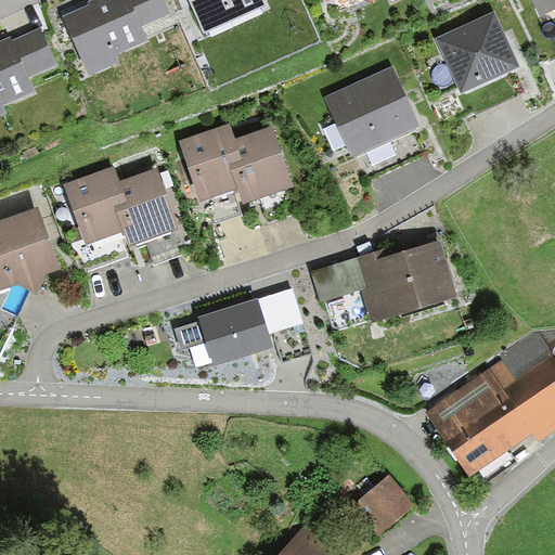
[(93,0),(89,2),(90,5),(62,17),(88,76),(119,62),(114,52),(145,39),(139,25),(168,12),(163,0),(93,0)]
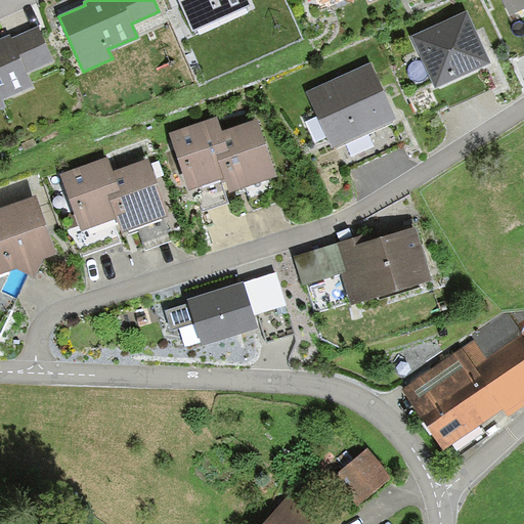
[(178,0),(193,32),(254,4),(252,0),(178,0)]
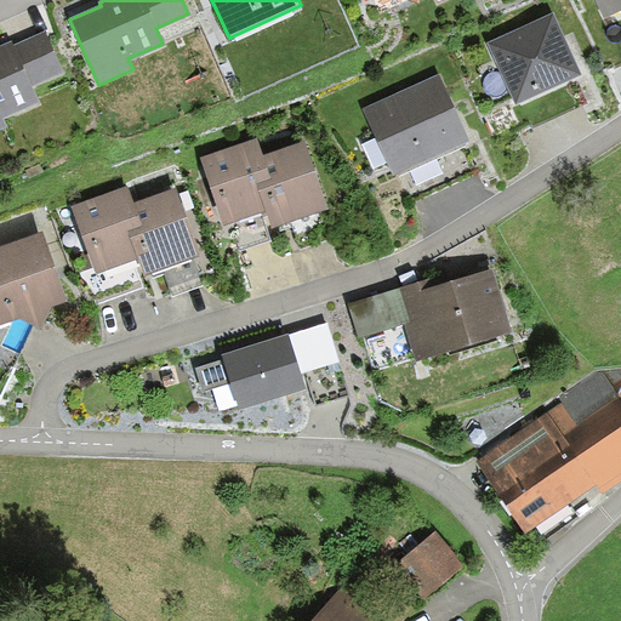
[(620,0),(597,0),(604,15),(620,6),(620,0)]
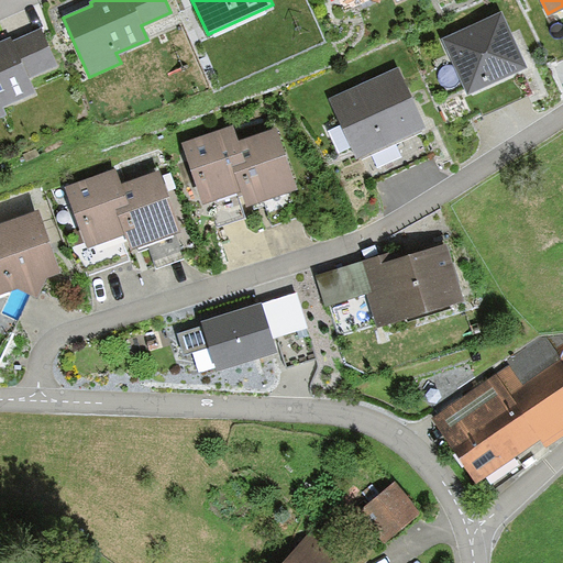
[(527,68),(500,12),(442,40),(467,96),(527,68)]
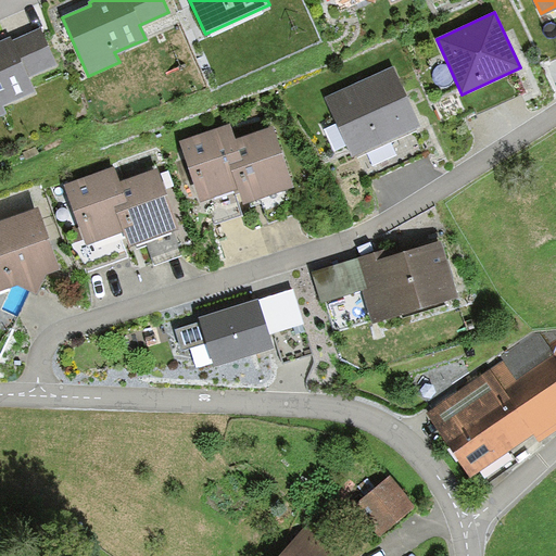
[(0,117),(5,115),(1,105),(33,92),(27,78),(58,65),(41,29),(11,42),(10,39),(0,42),(0,117)]
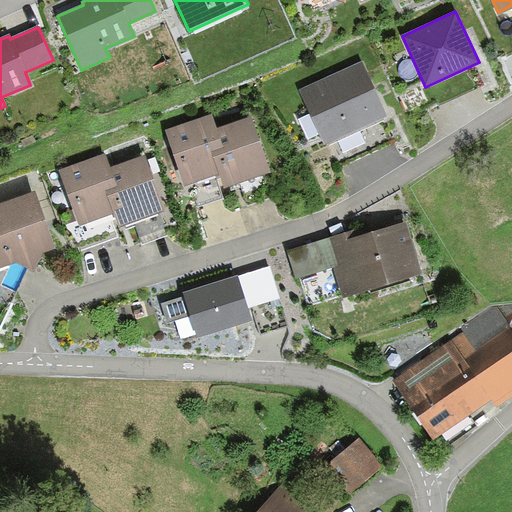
[(386,119),(391,116),(363,58),(299,89),(326,146),(330,144),(340,166),(396,139),(386,119)]
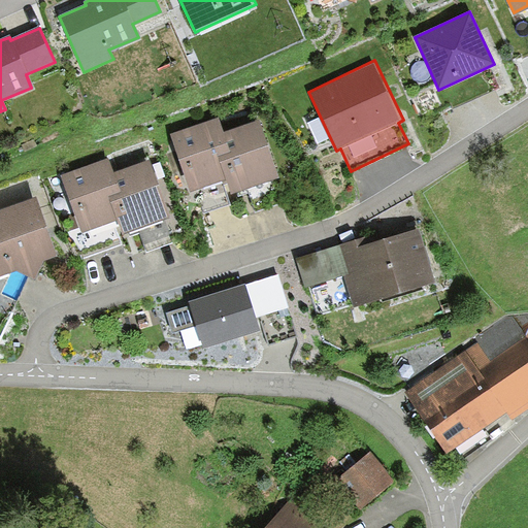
[(230,194),(278,177),(259,121),(224,133),(219,118),(170,134),(191,193),(195,192),(202,212),(230,203),(224,185),(227,184),(230,194)]
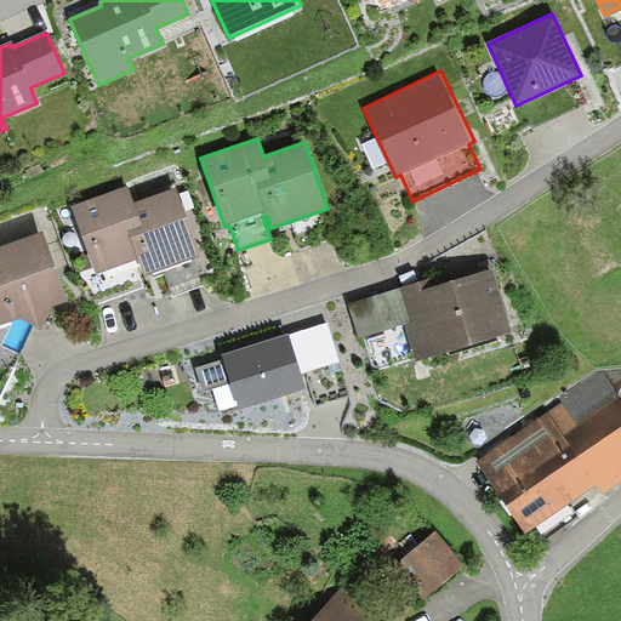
[(194,258),(199,257),(176,192),(134,208),(127,188),(73,208),(93,266),(83,269),(95,305),(143,288),(132,257),(138,256),(146,275),(151,274),(153,278),(164,273),(172,296),(204,284),(194,258)]
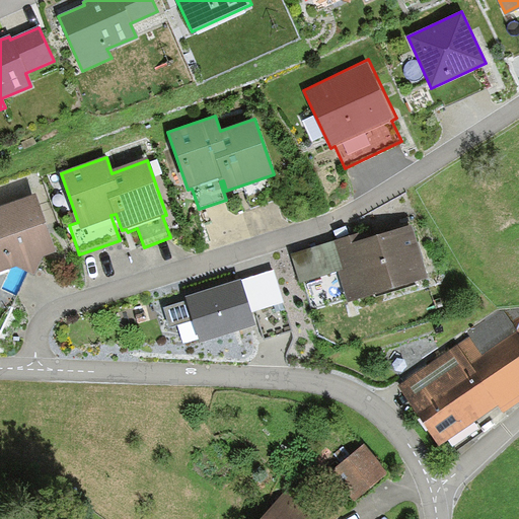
[(0,273),(17,268),(33,274),(43,256),(56,252),(34,196),(0,208),(0,273)]
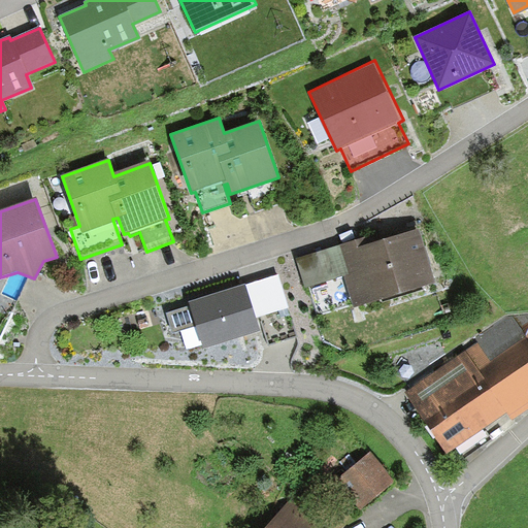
[(355,306),(435,282),(419,230),(371,244),(368,236),(342,244),(352,274),(310,288),(319,312),(354,301),(355,306)]
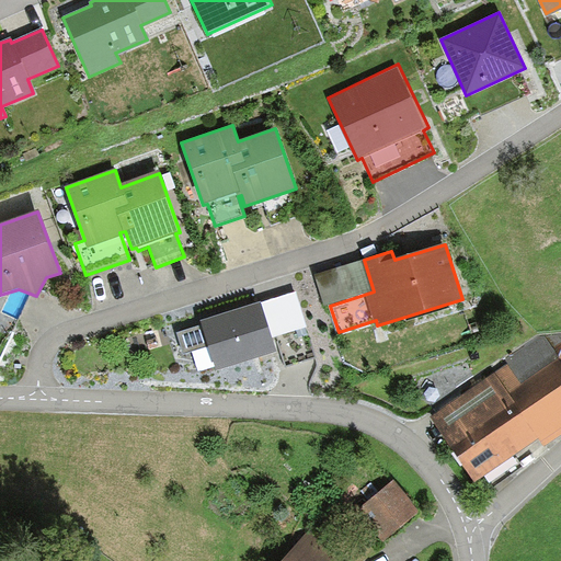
[(374,292),(364,260),(313,275),(323,308),(330,306),(374,292)]
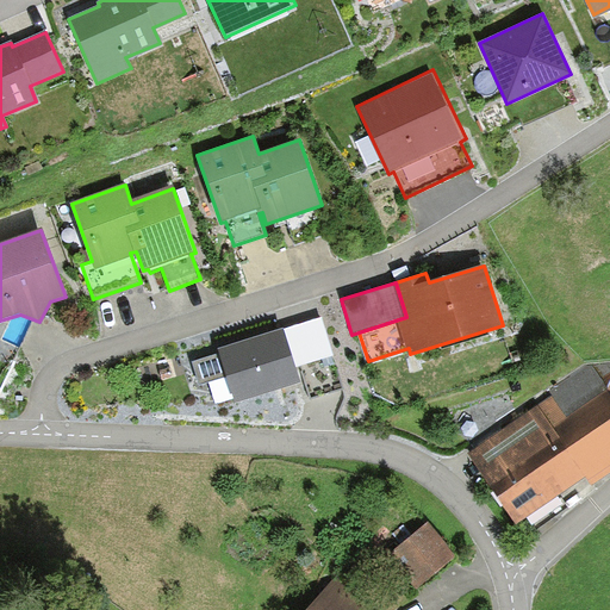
[(322,316),(284,328),(296,367),(300,366),(311,398),(344,388),(322,316)]
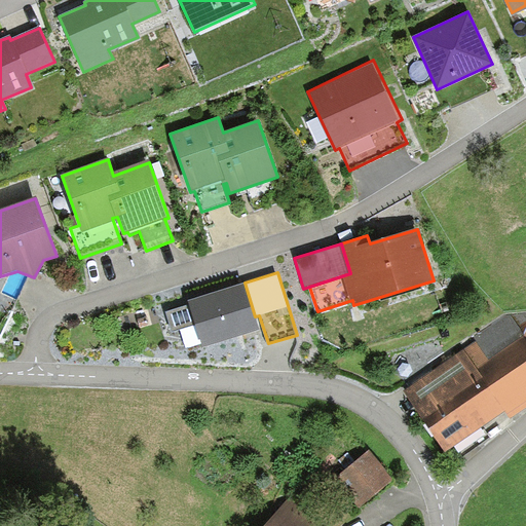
[(255,316),(245,283),(190,300),(192,305),(167,313),(173,331),(196,324),(203,347),(259,329),(255,316)]
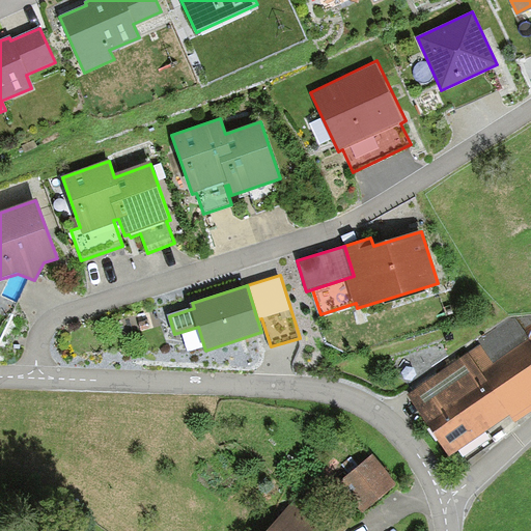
[(509,414),(514,422),(530,411),(530,343),(523,331),(530,325),(530,314),(510,317),(477,340),(481,346),(406,394),(451,455),(509,414)]
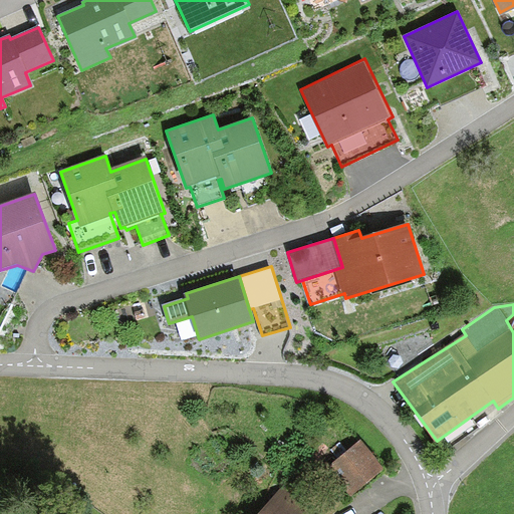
[(328,467),(351,495),(382,470),(359,442),(328,467)]
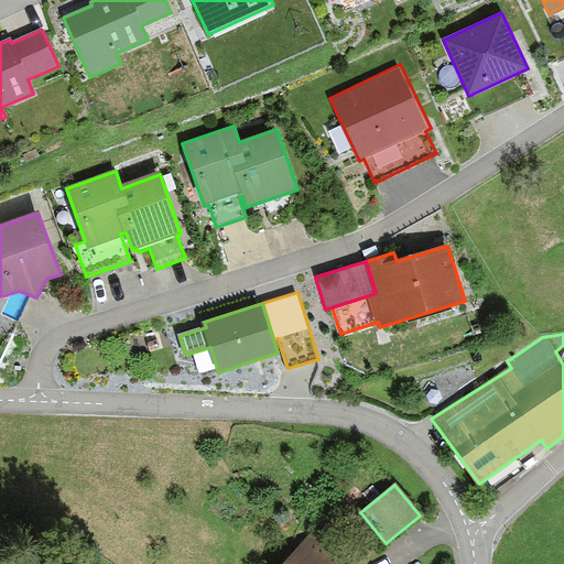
[(342,563),(311,534),(282,563),(342,563)]
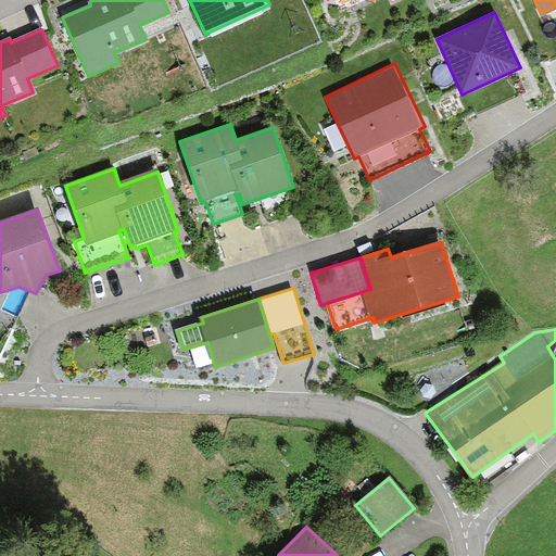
All buildings are outlined.
